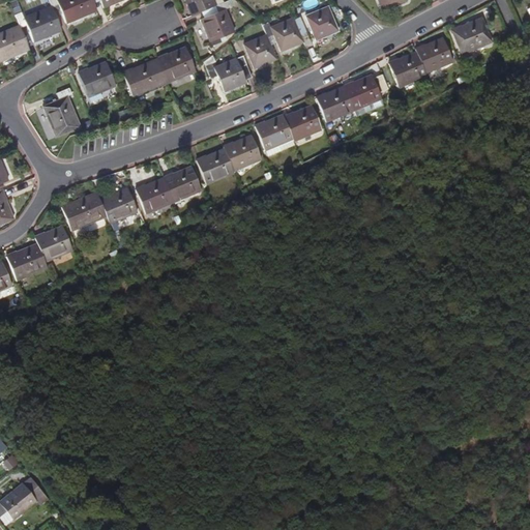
[(92,0),(49,0),(51,4),(53,10),(60,7),(66,23),(96,10),(92,0)]
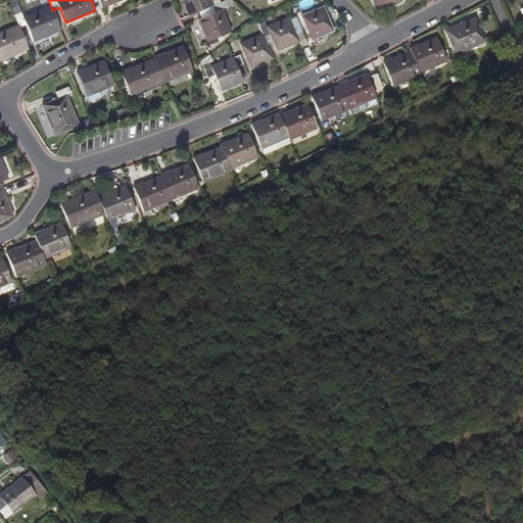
[(210,0),(183,0),(190,15),(211,6),(214,5),(210,0)]
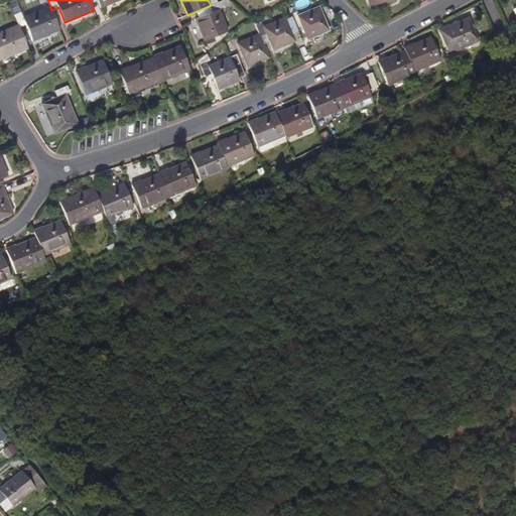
[(229,31),(221,10),(234,4),(229,0),(224,0),(218,3),(211,5),(209,6),(212,13),(196,19),(205,42),(229,31)]
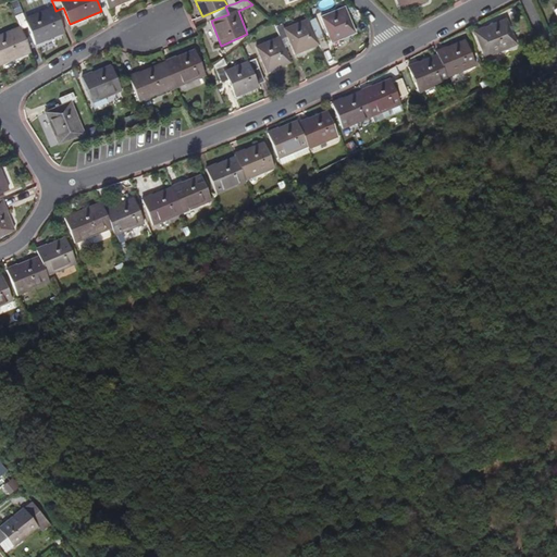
[(424,1),(423,0),(394,0),(398,11),(424,1)]
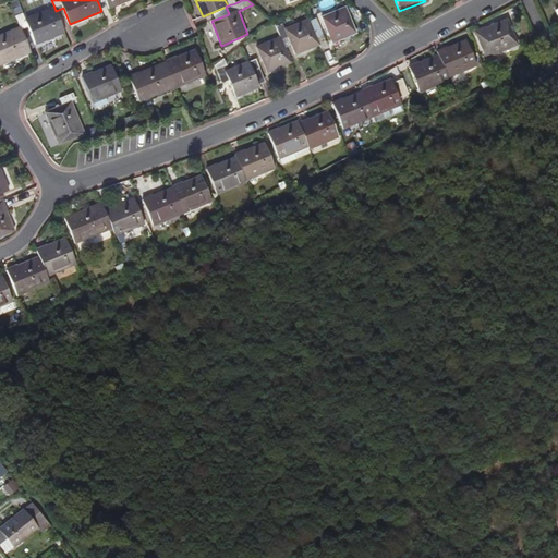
[(21,10),(16,1),(12,3),(15,12),(21,10)]
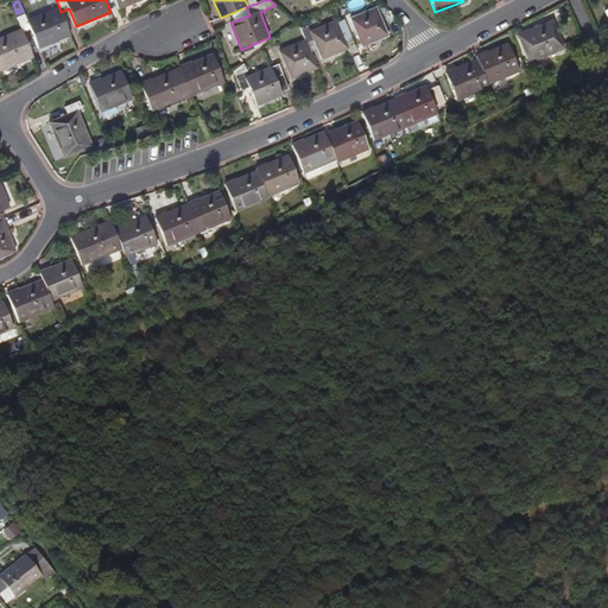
[(61,12),(58,5),(26,18),(24,13),(17,16),(21,27),(23,30),(31,27),(38,46),(70,33),(61,12)]
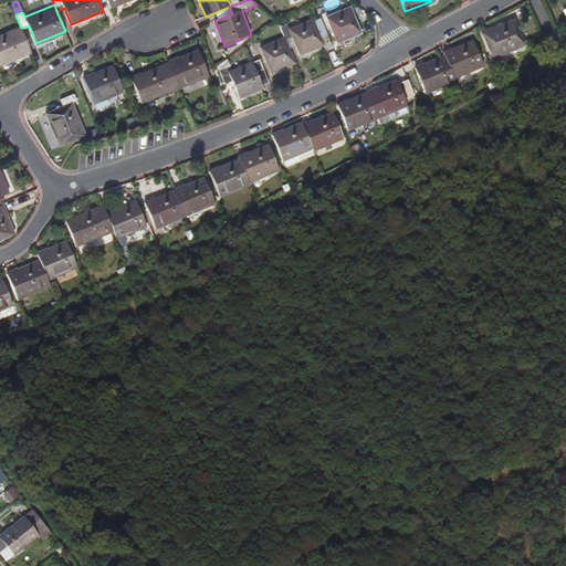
[(359,35),(347,8),(324,18),(335,45),(359,35)]
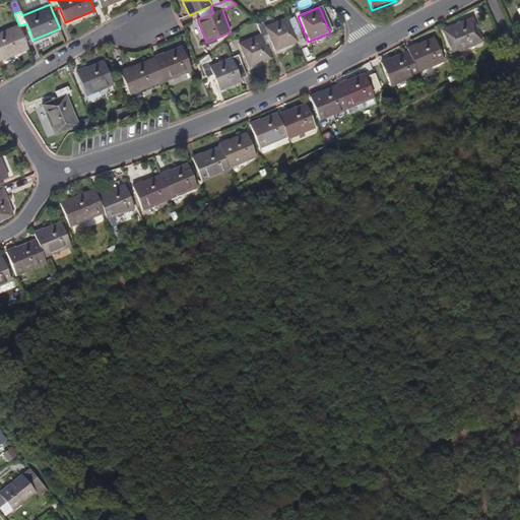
[(298,31),(291,16),(285,19),(291,35),(298,31)]
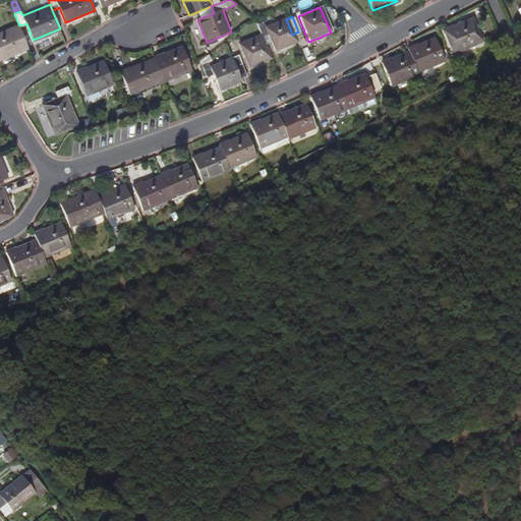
[(482,40),(472,16),(443,30),(453,53),(482,40)]
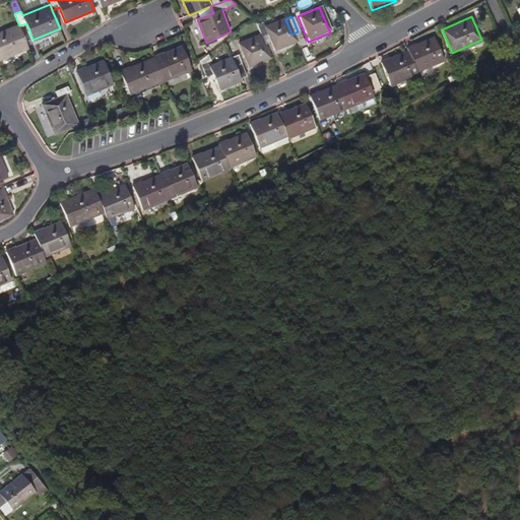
[(291,35),(285,19),(263,27),(261,21),(255,23),(259,35),(260,37),(266,35),(272,52),(296,44),(291,35)]
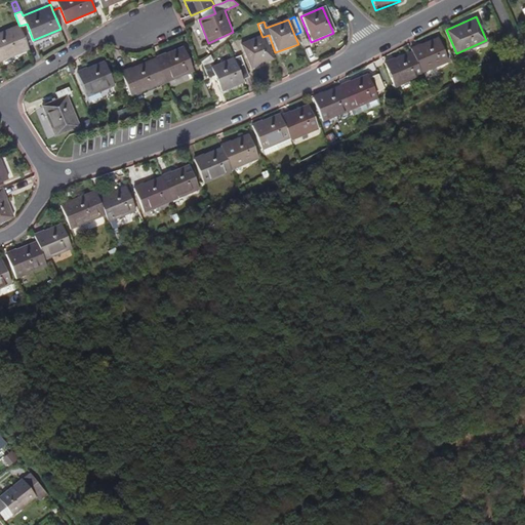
[(19,26),(18,24),(0,32),(0,58),(29,47),(19,26)]
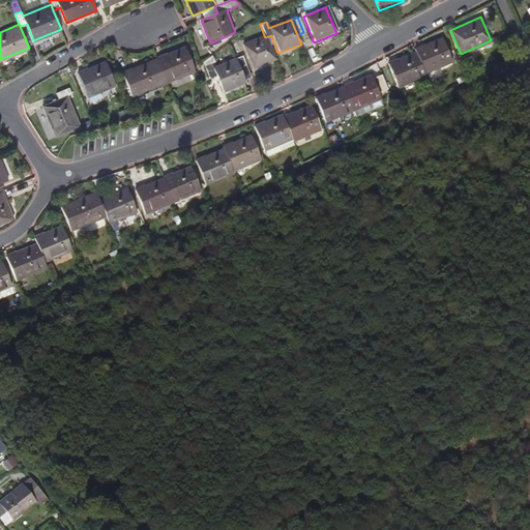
[(310,45),(304,32),(303,32),(297,35),(301,45),(302,48),(310,45)]
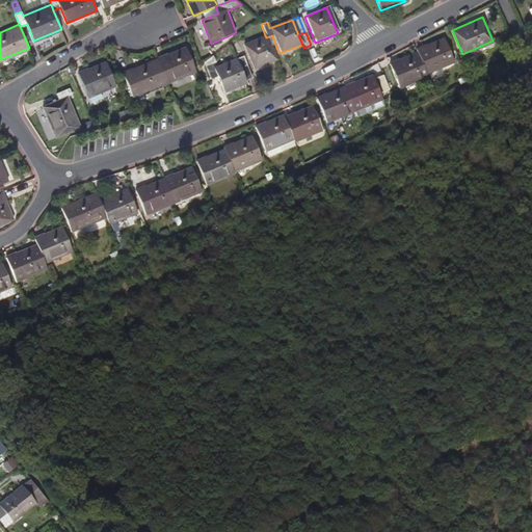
[(266,37),(265,35),(242,45),(251,69),(275,59),(266,37)]
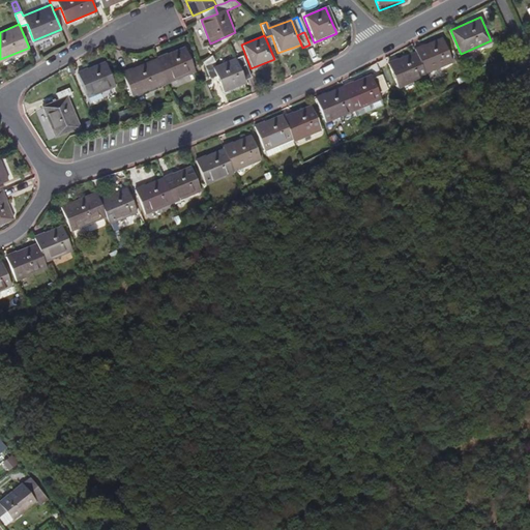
[(450,62),(440,37),(412,49),(413,52),(422,74),(450,62)]
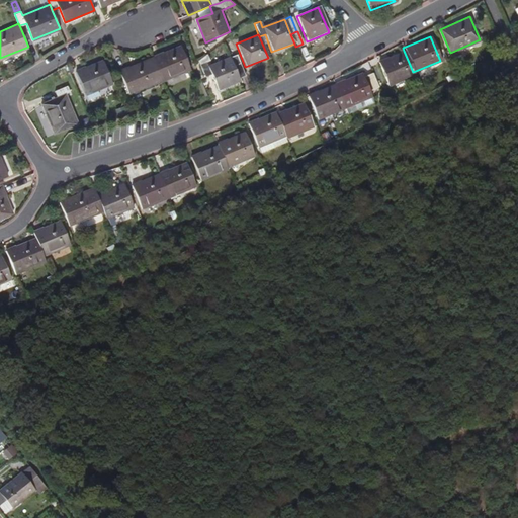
[(190,71),(181,47),(153,58),(163,81),(190,71)]
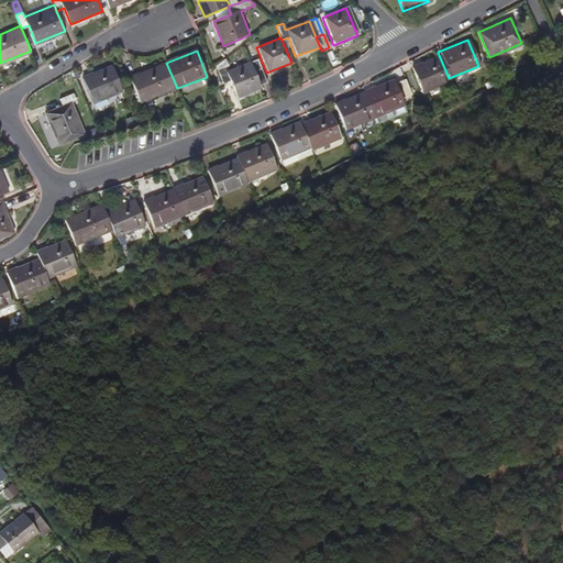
[(449,78),(439,55),(410,67),(421,92),(450,80),(449,78)]
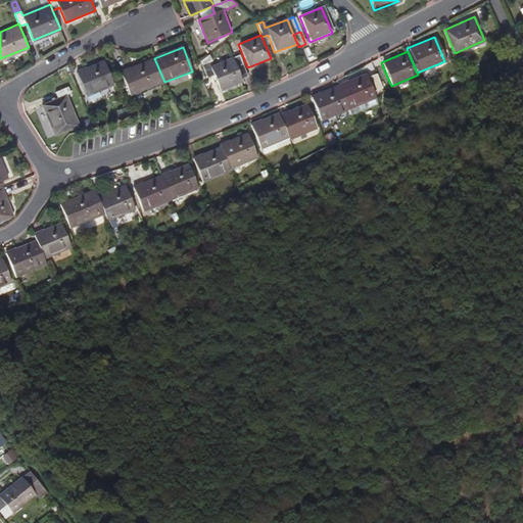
[(240,79),(231,58),(209,66),(207,62),(212,61),(209,54),(200,61),(206,77),(212,75),(219,91),(241,82),(240,79)]
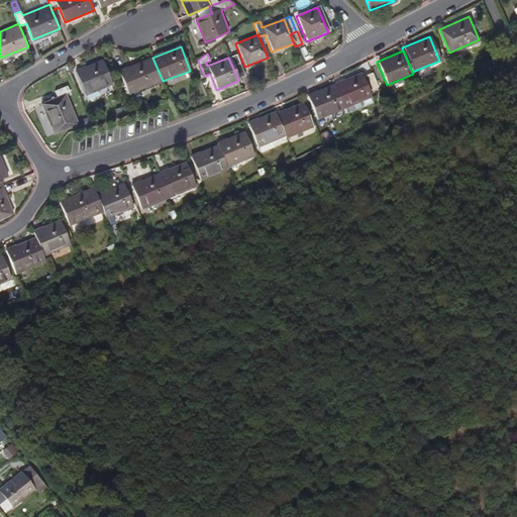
[(243,75),(235,55),(228,58),(237,78),(243,75)]
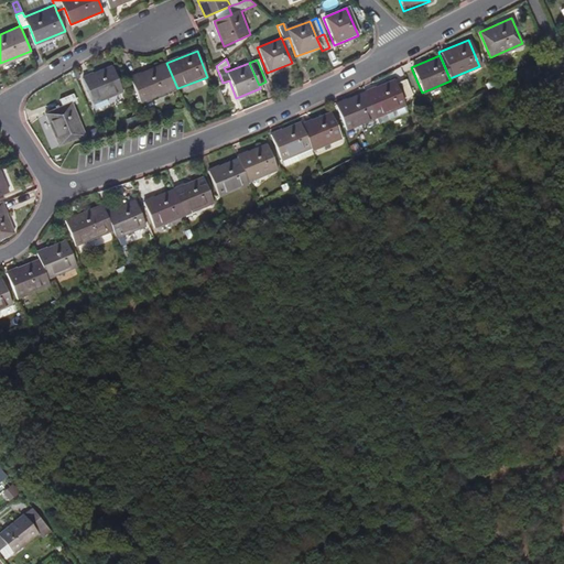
[(177,88),(166,63),(129,77),(139,102),(177,88)]
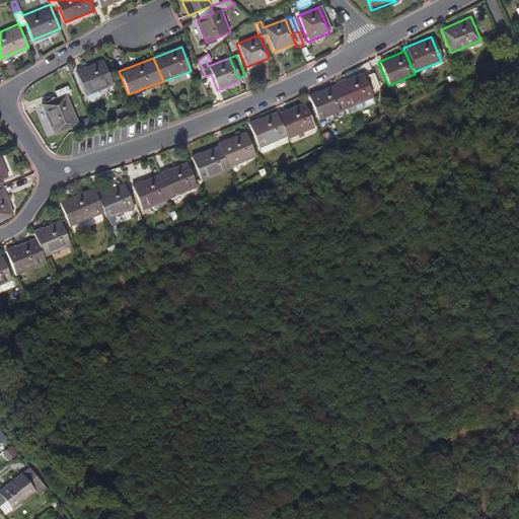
[(113,84),(103,61),(76,72),(85,95),(113,84)]
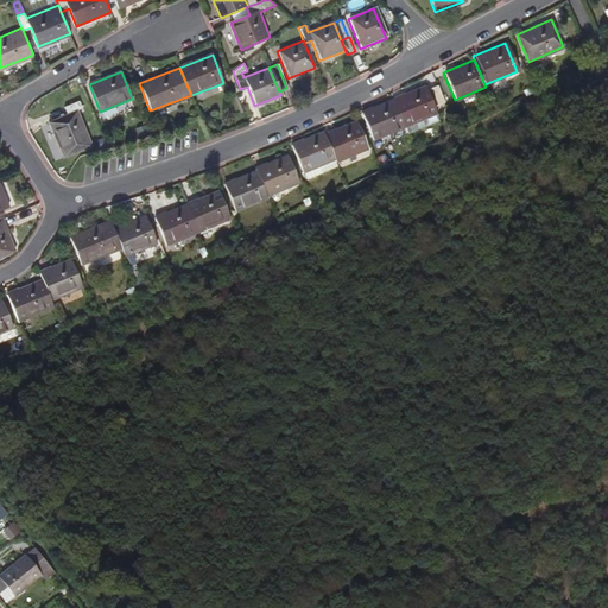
[(434,106),(438,105),(431,87),(426,89),(425,86),(393,99),(404,127),(406,133),(439,120),(434,106)]
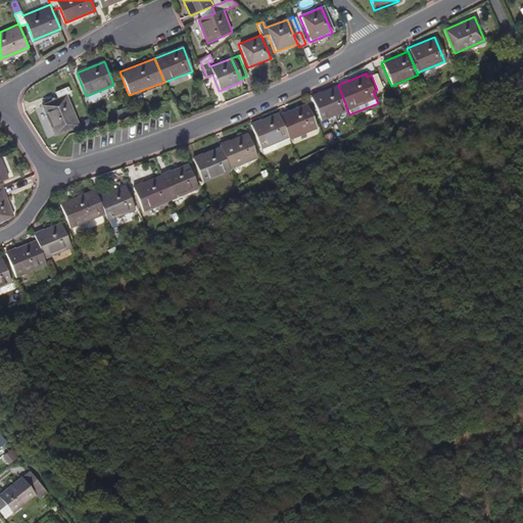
[(381,88),(375,74),(371,75),(377,90),(381,88)]
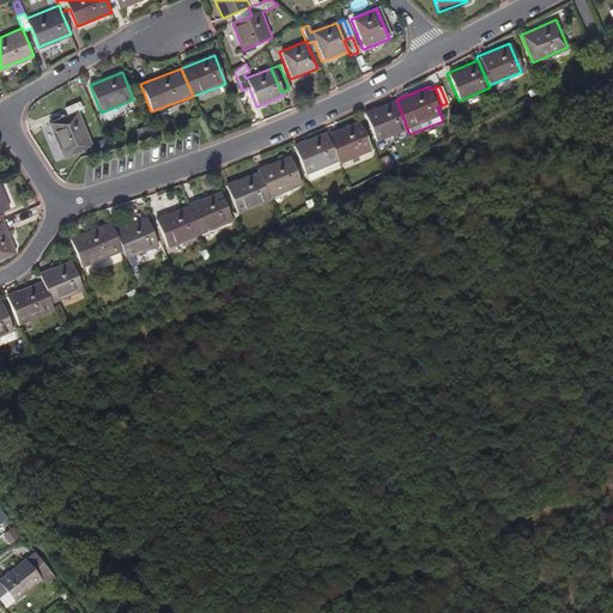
[(407,128),(396,99),(364,113),(376,140),(407,128)]
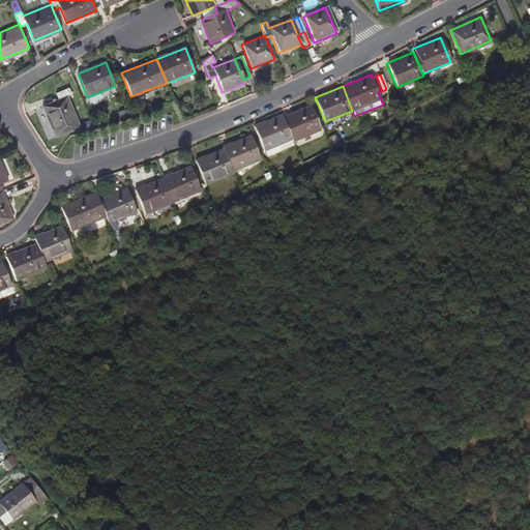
[(79,126),(67,95),(71,94),(69,87),(56,91),(59,98),(42,105),(55,136),(79,126)]
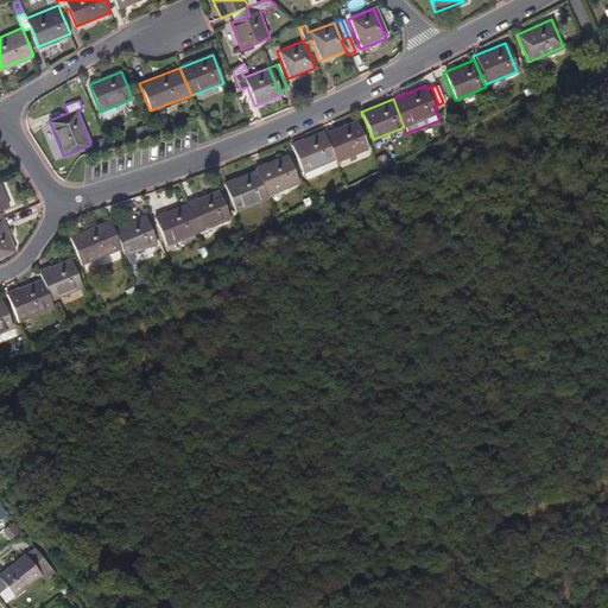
[(367,147),(355,119),(323,132),(324,134),(335,160),(367,147)]
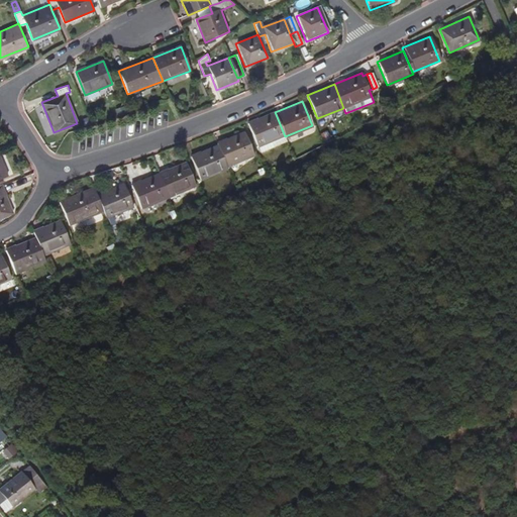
[(276,114),(248,126),(259,150),(259,149),(262,156),(288,144),(285,136),(276,114)]
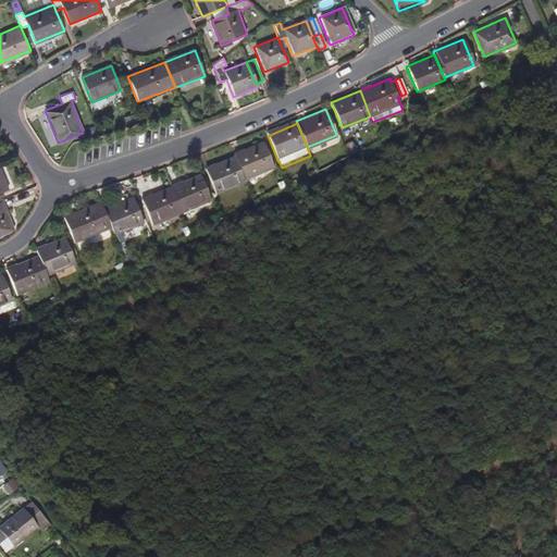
[(273,169),(262,143),(233,155),(234,156),(244,181),(273,169)]
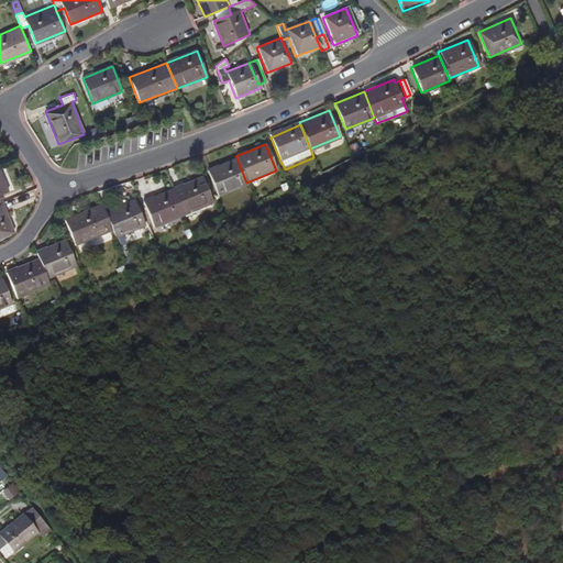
[(246,183),(236,157),(206,170),(218,198),(247,185),(246,183)]
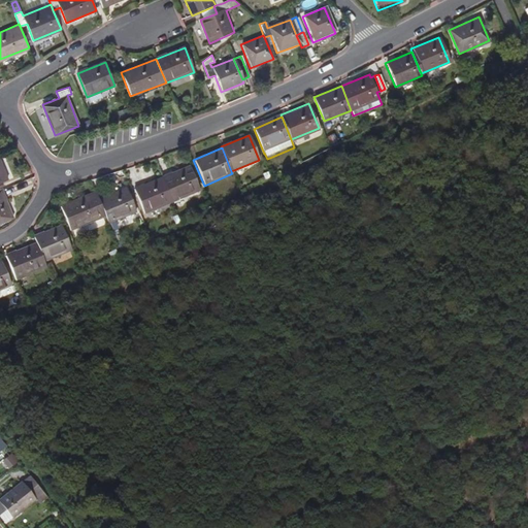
[(198,189),(188,165),(160,176),(170,200),(198,189)]
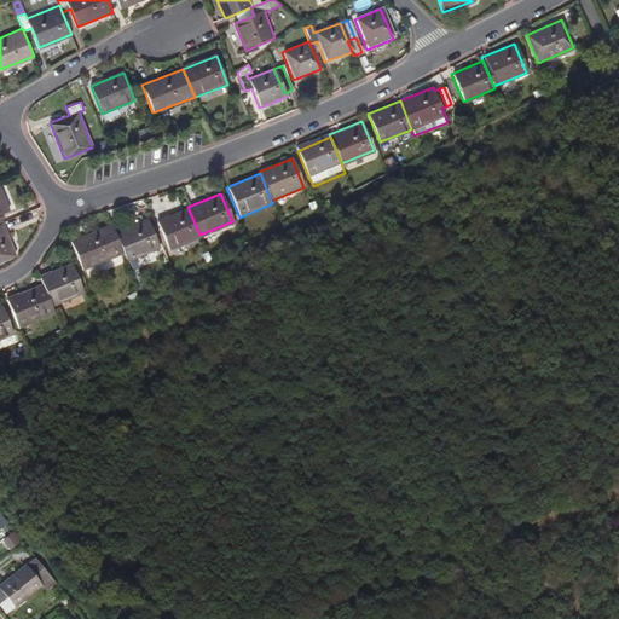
[(200,235),(187,207),(155,221),(167,249),(200,235)]
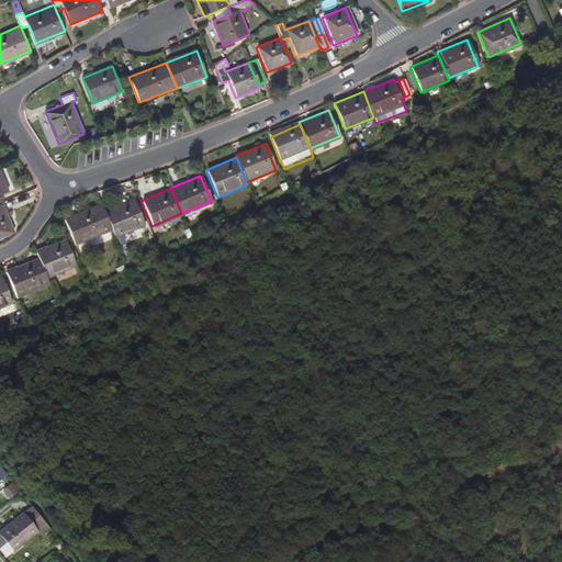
[(0,235),(14,229),(2,199),(0,200),(0,235)]
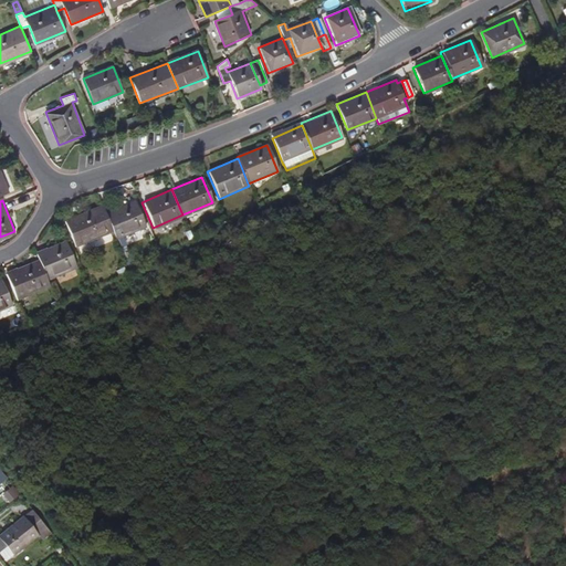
[(145,226),(134,200),(104,212),(112,230),(115,238),(145,226)]
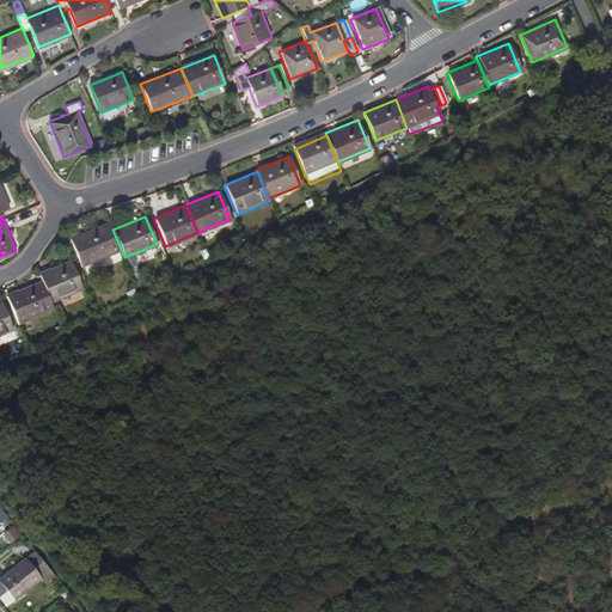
[(121,249),(112,230),(109,221),(69,238),(80,265),(121,249)]
